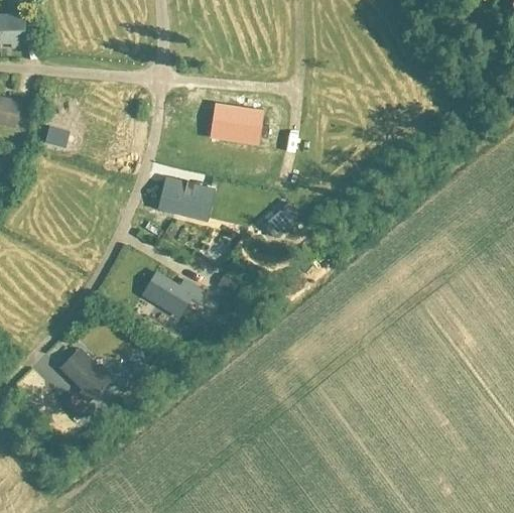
[(25,45),(24,9),(12,9),(12,14),(0,14),(0,40),(13,40),(13,45),(25,45)]
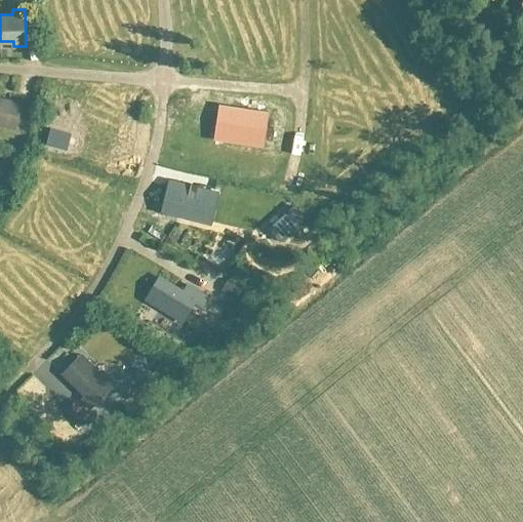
[(0,123),(15,127),(21,103),(0,97),(0,123)]
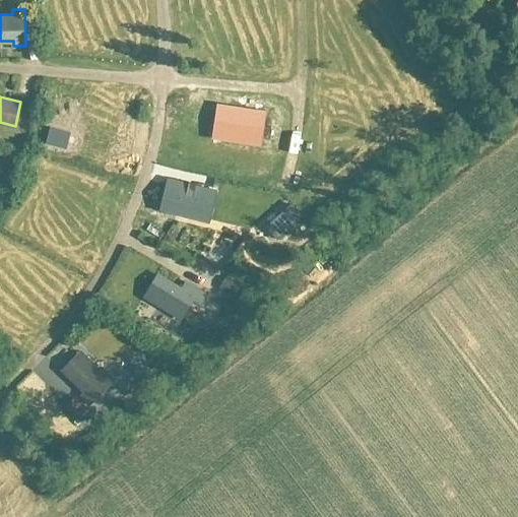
[(267,109),(218,98),(210,129),(260,140),(267,109)]
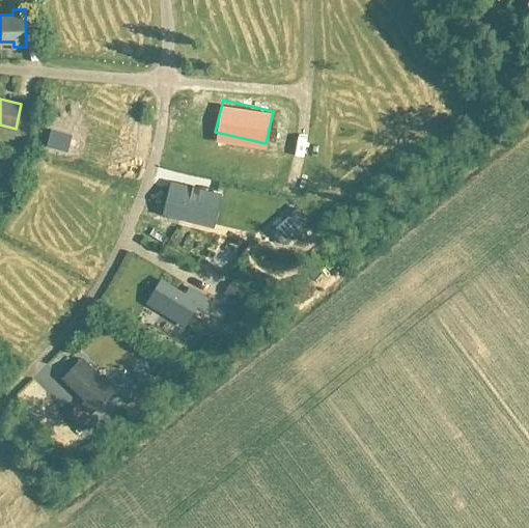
[(48,145),(68,150),(73,134),(53,129),(48,145)]
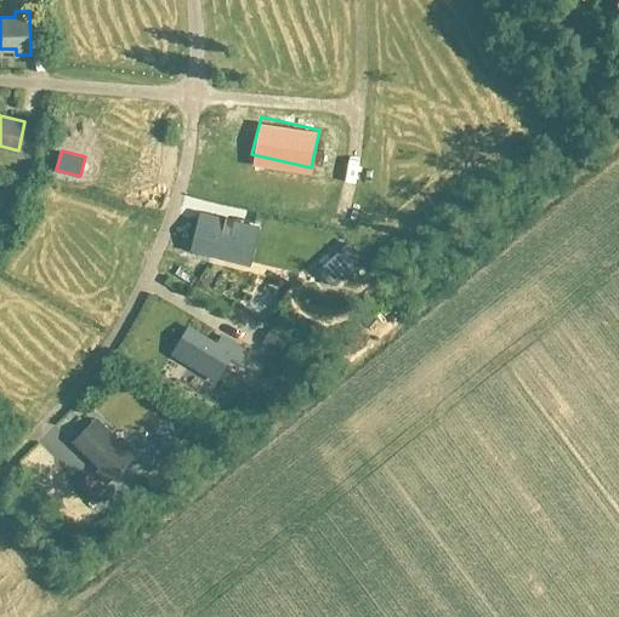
[(259,228),(199,212),(189,251),(249,267),(259,228)]
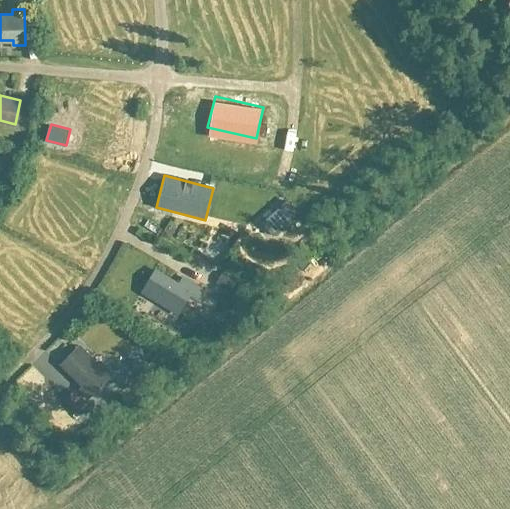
[(179,285),(157,271),(144,291),(179,312),(190,295),(197,299),(202,289),(183,278),(179,285)]
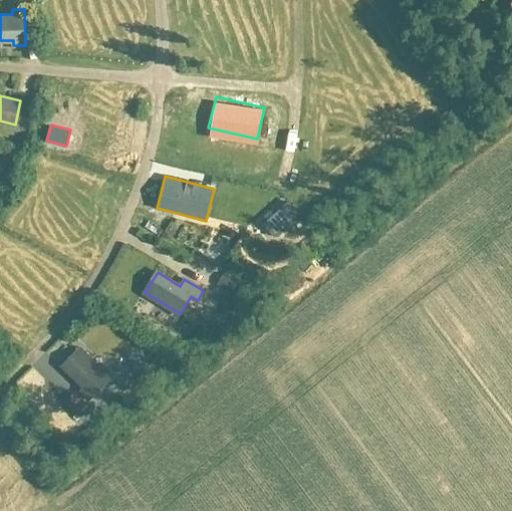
[(102,368),(80,347),(62,365),(83,387),(80,391),(89,400),(114,373),(105,364),(102,368)]
